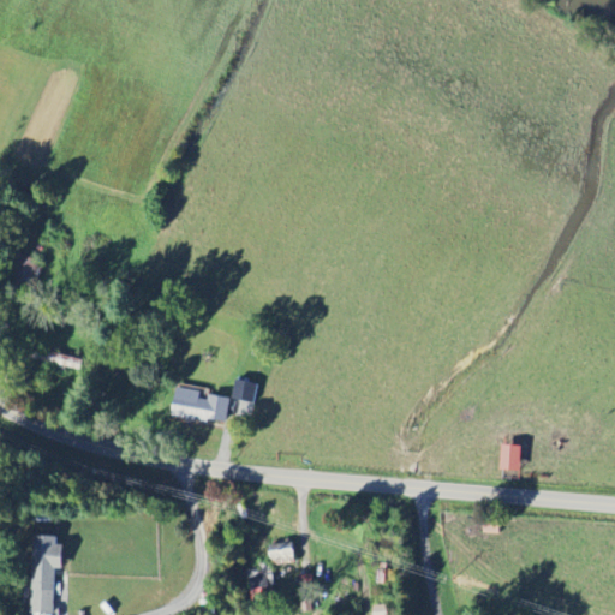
[(255,404),(258,384),(237,380),(233,399),(255,404)]
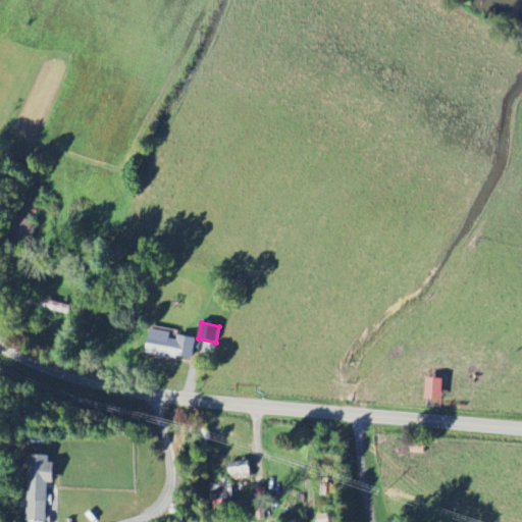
[(193,360),(196,338),(173,335),(174,332),(150,329),(147,354),(193,360)]
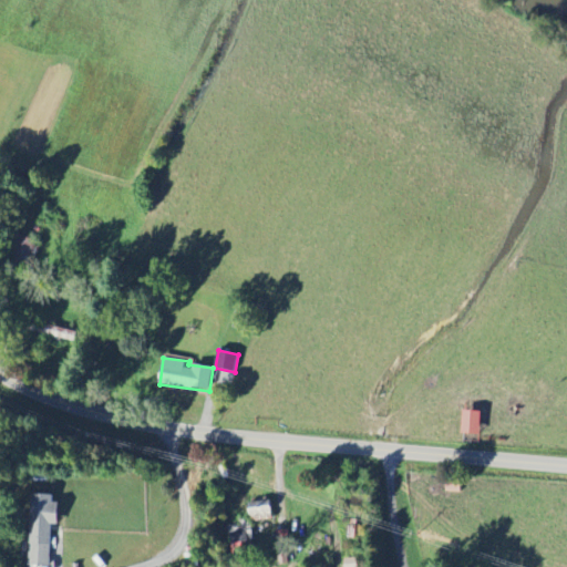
[(480,433),(481,411),(463,410),(462,433),(480,433)]
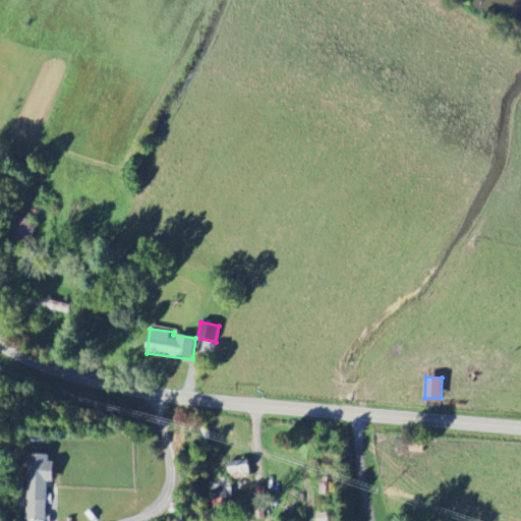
[(55,463),(49,462),(50,455),(27,454),(24,519),(46,520),(48,482),(54,482),(55,463)]
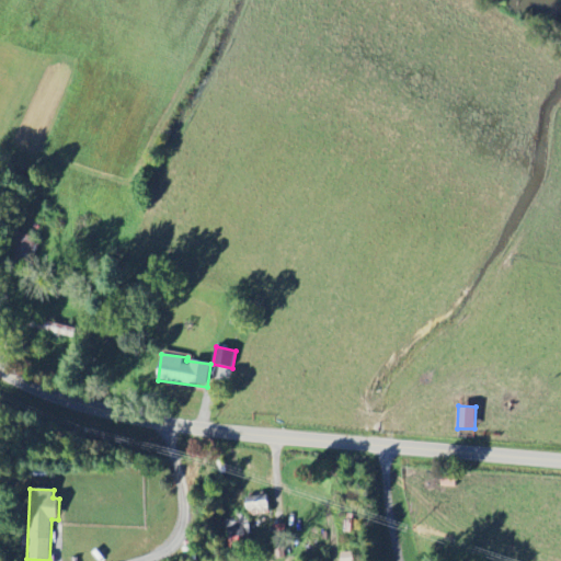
[(268,495),(247,496),(248,515),(270,514),(268,495)]
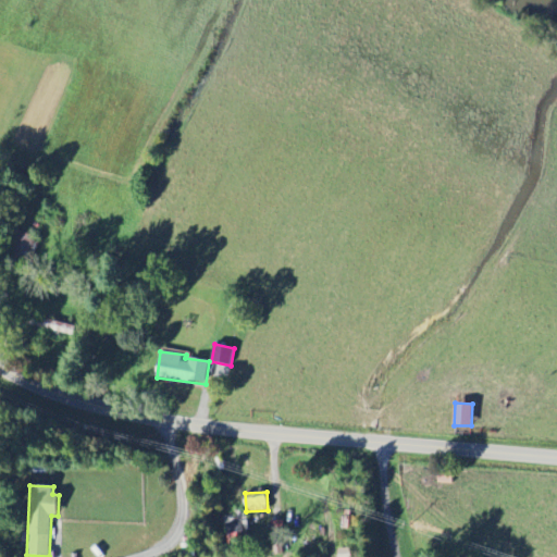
[(272,534),(283,534),(283,520),(271,521),(272,534)]
